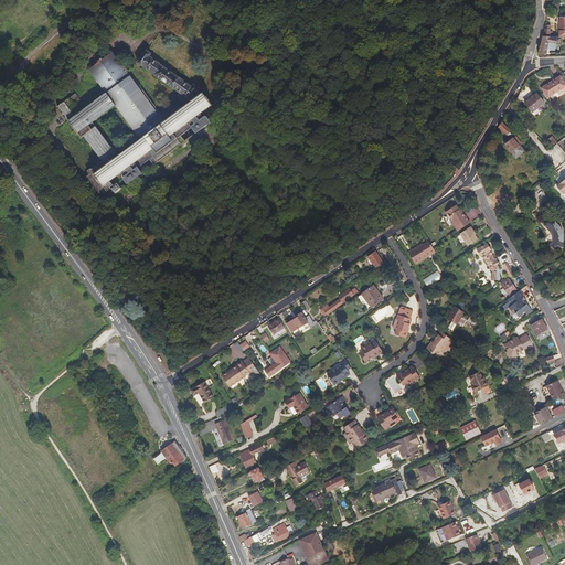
[(550,36),(543,36),(539,53),(546,54),(547,50),(555,51),(555,45),(556,42),(561,43),(562,38),(560,38),(550,36)]
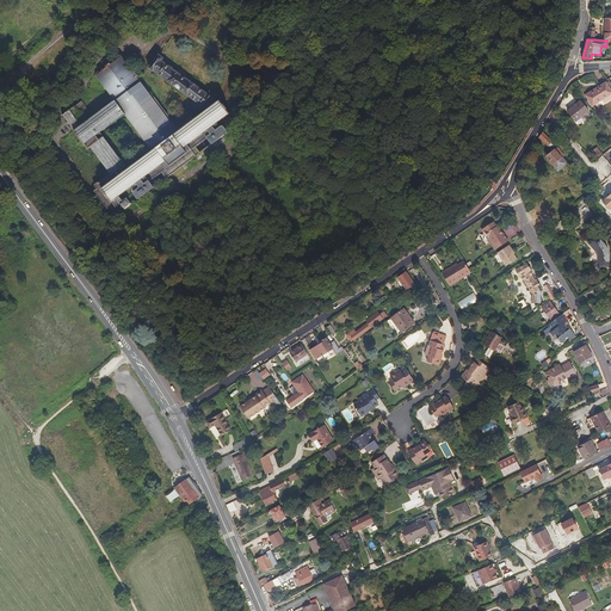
[(136,57),(133,53),(123,59),(127,63),(136,57)]
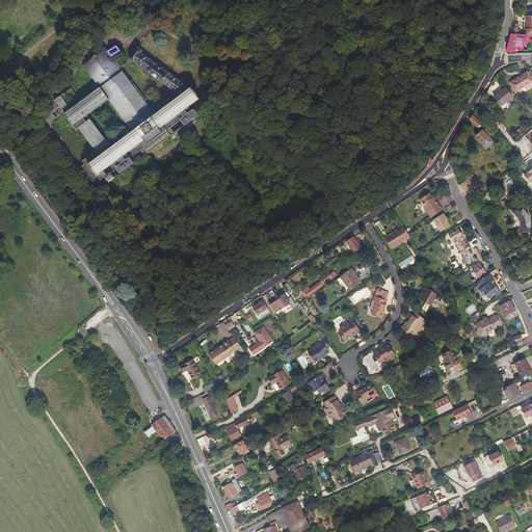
[(110,55),(107,51),(106,49),(83,65),(100,88),(76,107),(73,103),(73,101),(78,97),(72,88),(65,92),(55,101),(65,114),(73,126),(76,124),(97,152),(85,160),(84,159),(82,160),(85,164),(82,167),(94,182),(97,180),(100,183),(103,181),(106,184),(115,177),(111,173),(117,168),(121,174),(124,171),(126,176),(134,169),(131,165),(135,163),(137,166),(151,156),(148,153),(185,126),(185,125),(189,123),(200,115),(194,109),(201,104),(198,101),(201,99),(191,87),(189,89),(187,86),(189,84),(183,79),(181,82),(170,74),(169,74),(153,62),(153,61),(140,53),(142,51),(138,48),(130,59),(134,62),(147,71),(163,83),(175,91),(181,96),(169,104),(168,103),(167,103),(166,103),(165,104),(164,105),(164,106),(164,107),(164,108),(155,114),(123,71),(110,55)]
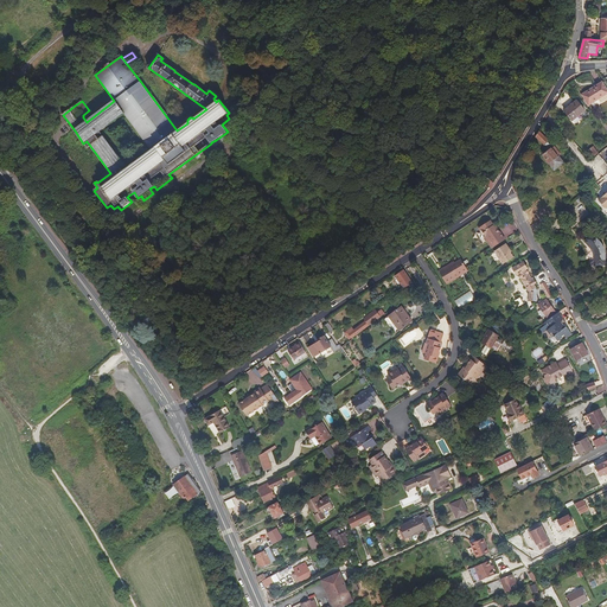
[(582,95),(588,106),(606,94),(606,89),(602,82),(582,95)]
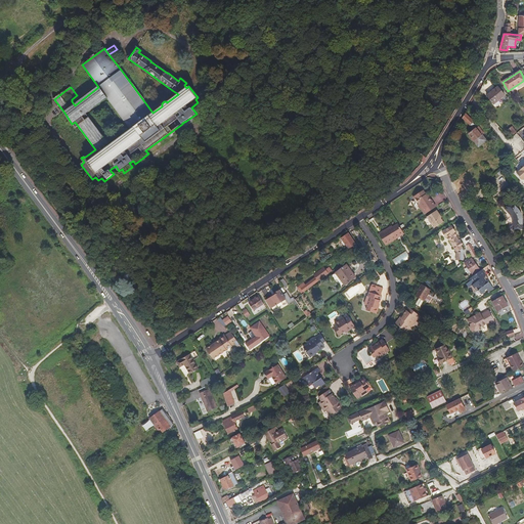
[(505,95),(497,87),(487,95),(494,104),(505,95)]
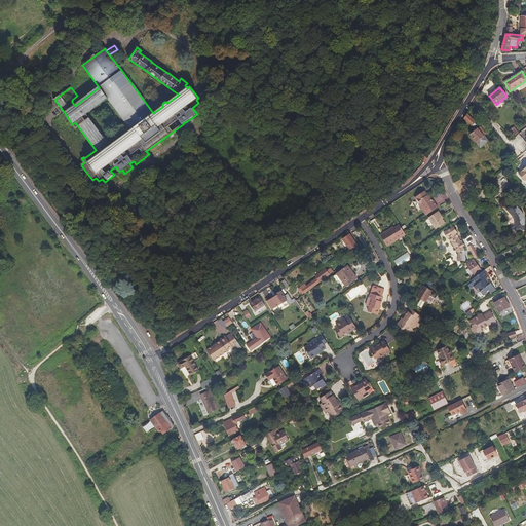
[(476,122),(467,114),(464,118),(472,125),(474,127),(477,125),(475,123),(476,122)]
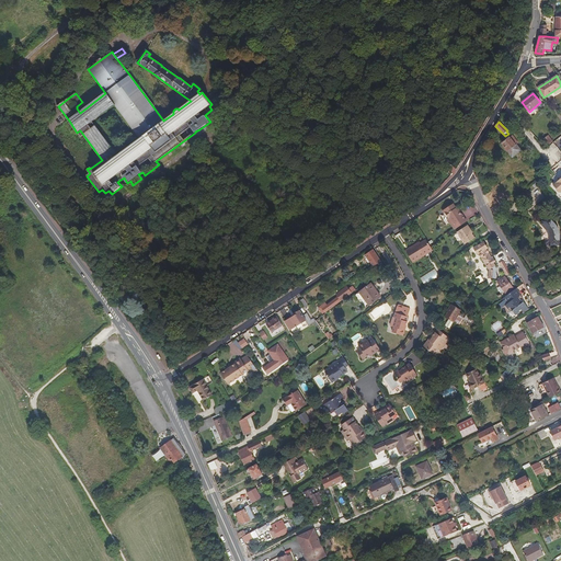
[(359,139),(354,135),(348,142),(354,147),(359,139)]
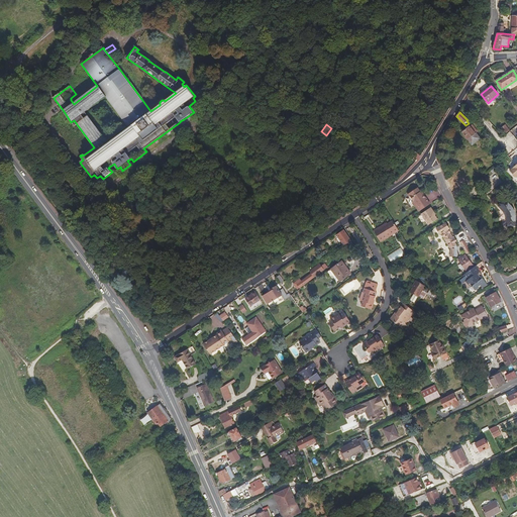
[(478,132),(472,124),(461,132),(472,145),(481,138),(476,133),(478,132)]
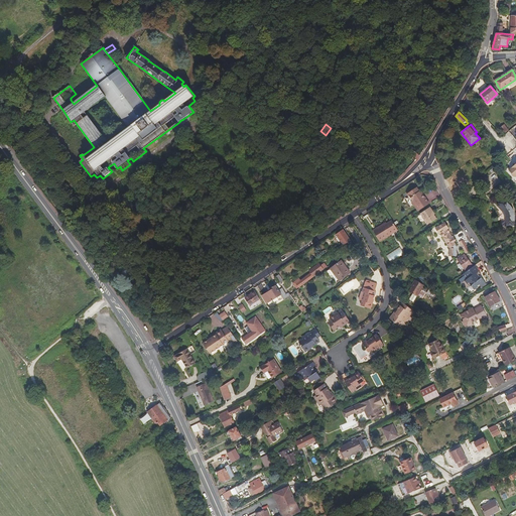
[(416,153),(412,150),(407,157),(412,160),(416,153)]
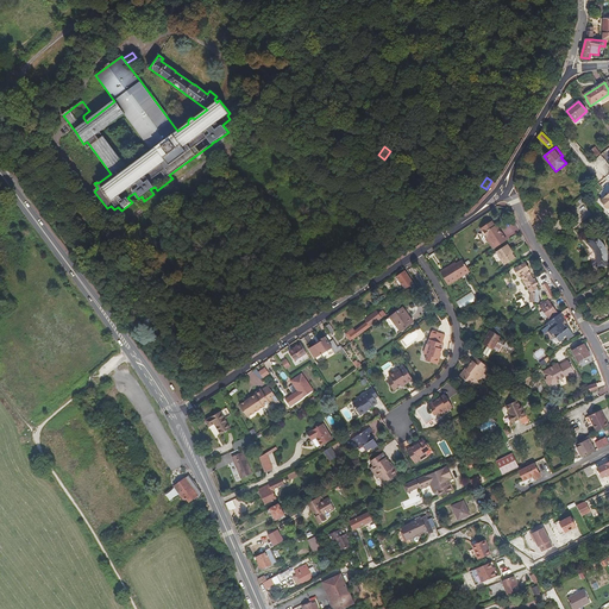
[(581,223),(591,213),(582,203),(572,212),(581,223)]
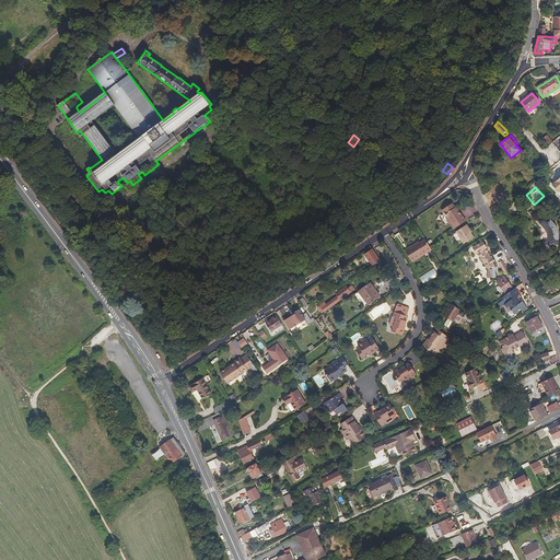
[(526,196),(522,191),(514,200),(518,203),(526,196)]
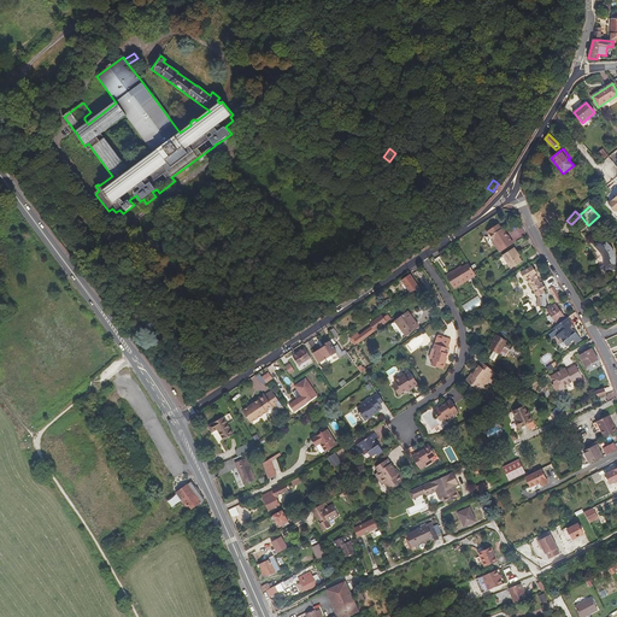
[(503,231),(501,229),(498,224),(487,231),(489,234),(488,235),(488,236),(488,238),(489,239),(491,240),(492,241),(493,240),(497,245),(498,245),(503,251),(512,244),(504,231),(503,231)]
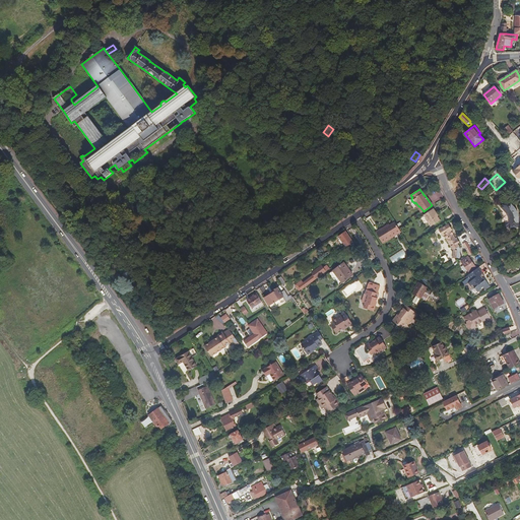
[(516,208),(514,206),(509,200),(501,207),(507,213),(506,214),(507,215),(508,217),(508,218),(509,218),(509,228),(519,228),(519,221),(519,218),(519,215),(518,213),(517,210),(516,208)]
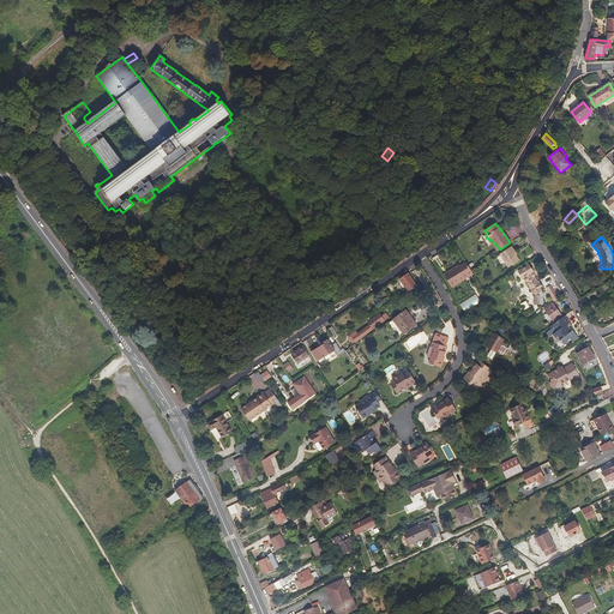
[(512,246),(499,254),(509,268),(519,259),(517,254),(515,253),(516,252),(512,246)]
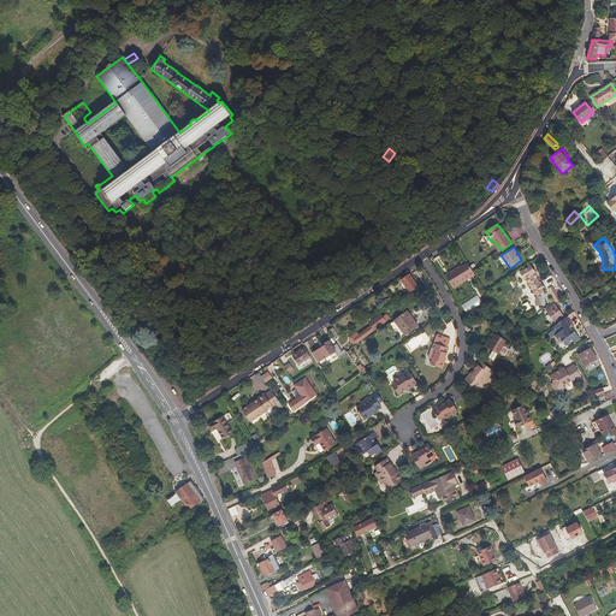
[(468,264),(462,267),(461,265),(445,274),(454,289),(475,276),(473,271),(468,264)]
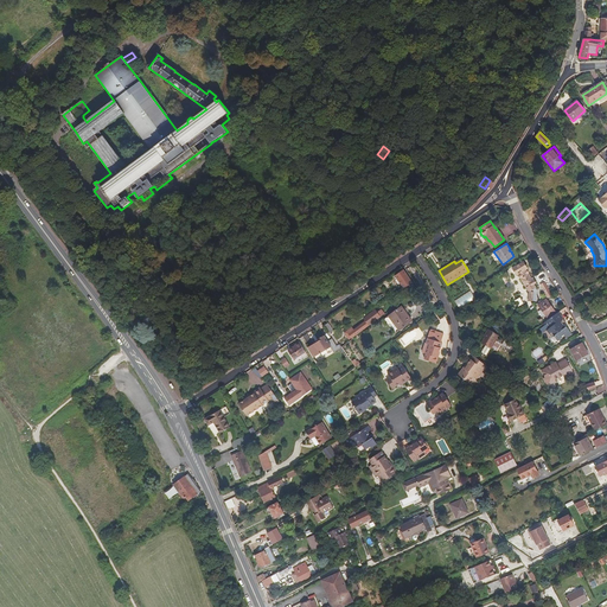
[(528,269),(524,262),(512,268),(517,276),(519,275),(522,279),(521,279),(529,292),(529,301),(532,301),(534,293),(536,291),(535,288),(536,288),(534,285),(536,283),(532,278),(531,278),(529,275),(529,274),(529,273),(528,270),(526,270),(528,269)]
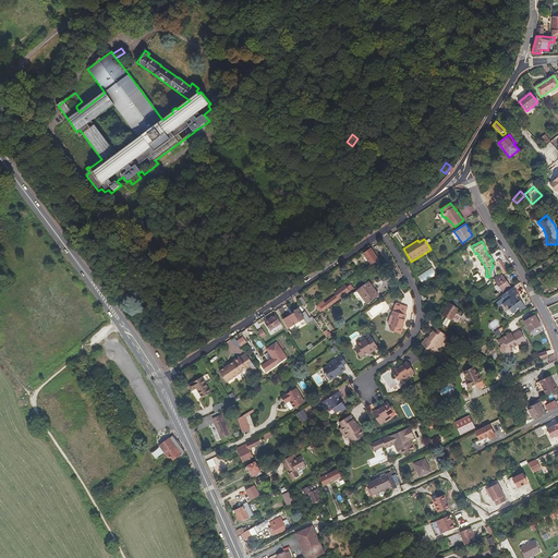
[(379,261),(371,249),(364,253),(367,256),(370,261),(372,265),(379,261)]
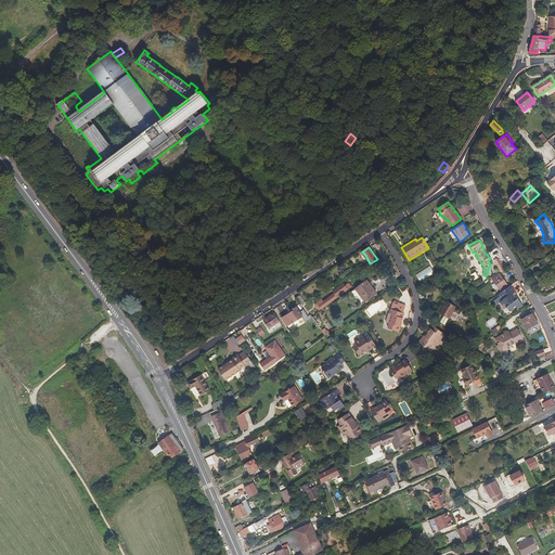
[(505,271),(498,258),(494,260),(501,273),(505,271)]
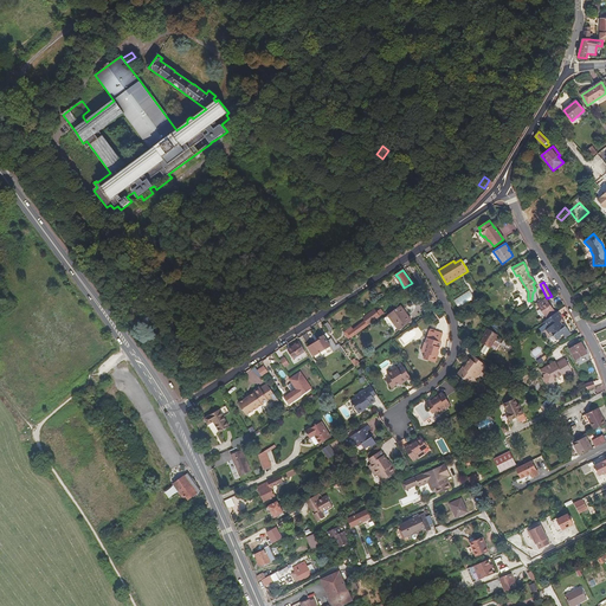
[(548,320),(556,313),(546,298),(537,305),(548,320)]
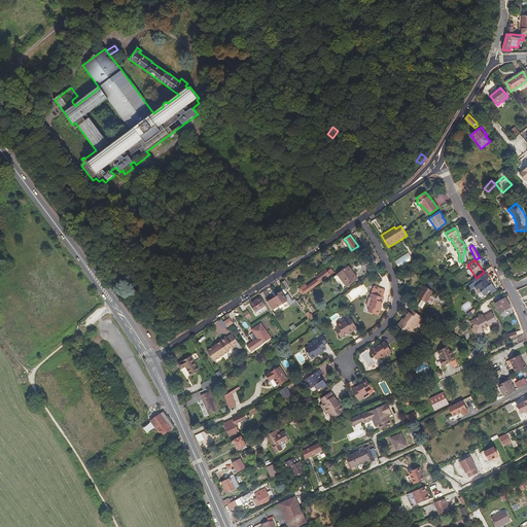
[(338,275),(347,287),(358,278),(349,266),(338,275)]
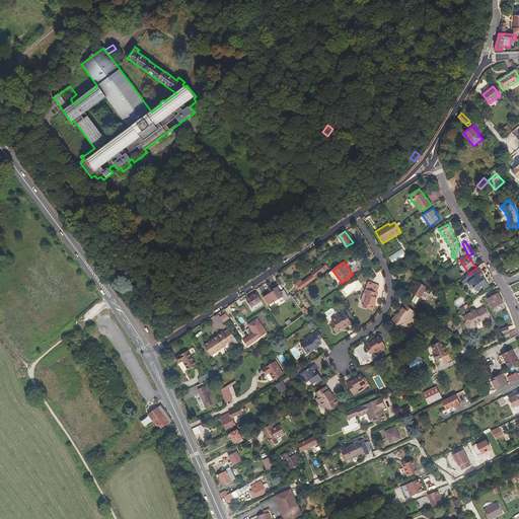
[(302,288),(325,271),(325,272),(328,269),(325,266),(322,268),(320,265),(312,272),(313,274),(302,283),(301,281),(299,283),(300,284),(299,285),(302,288)]
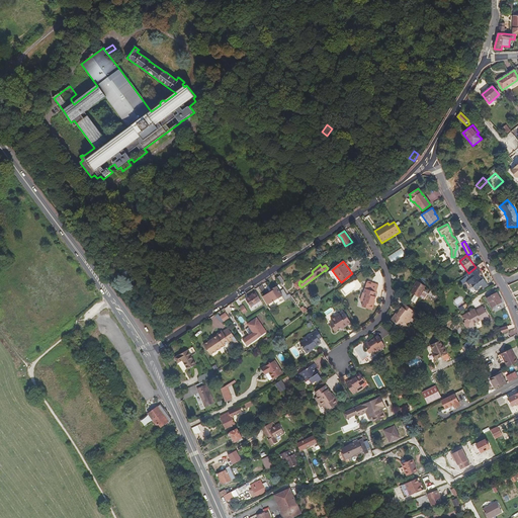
[(483,276),(481,272),(481,271),(477,266),(476,267),(468,273),(463,277),(464,278),(465,278),(464,277),(466,275),(469,280),(466,282),(471,288),(473,287),(477,291),(480,288),(480,287),(482,286),(484,288),(488,285),(484,279),(483,279),(482,277),(483,276)]
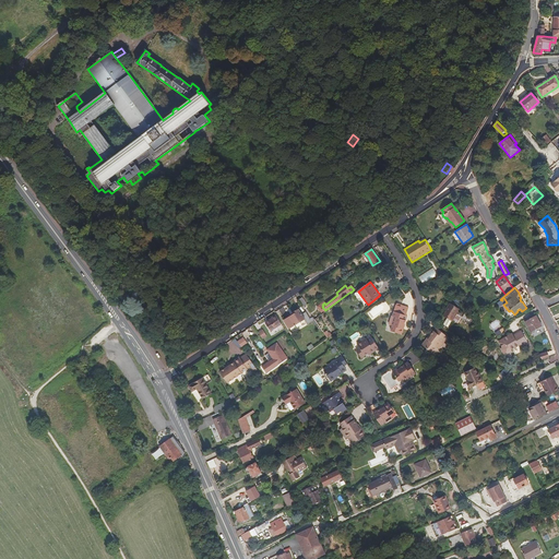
[(334,293),(324,300),(326,302),(336,296),(334,293)]
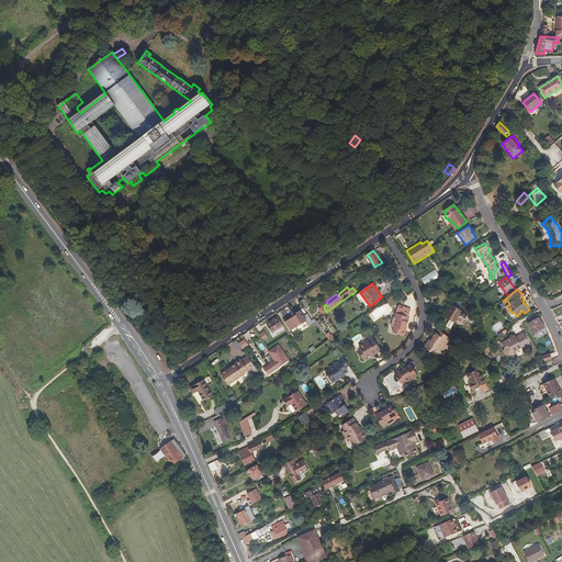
[(401,315),(408,317),(412,308),(398,305),(398,306),(403,308),(401,315)]
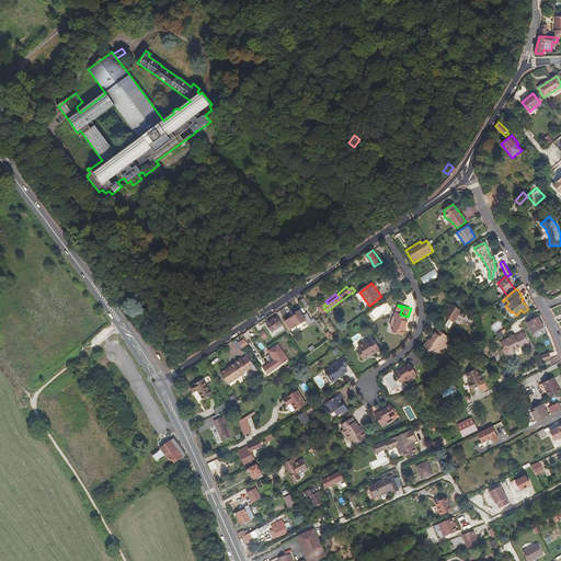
[(461,310),(451,305),(447,311),(448,311),(445,317),(454,322),(461,310)]
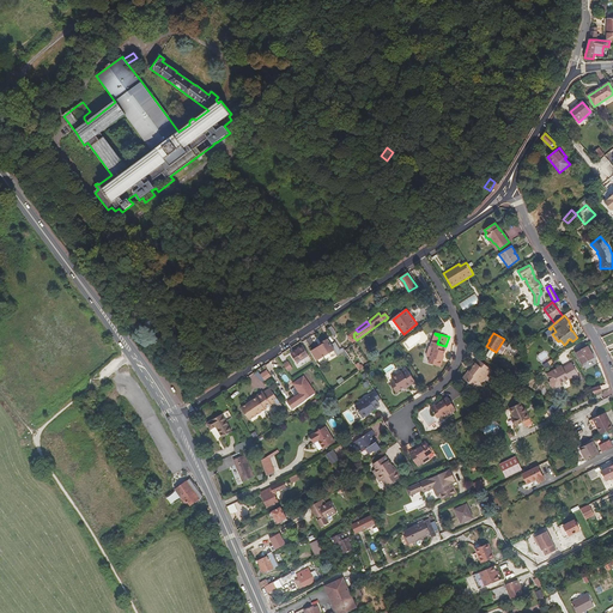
[(439,337),(435,334),(431,346),(432,347),(430,357),(430,358),(429,363),(441,368),(444,356),(447,346),(445,346),(437,344),(439,337)]
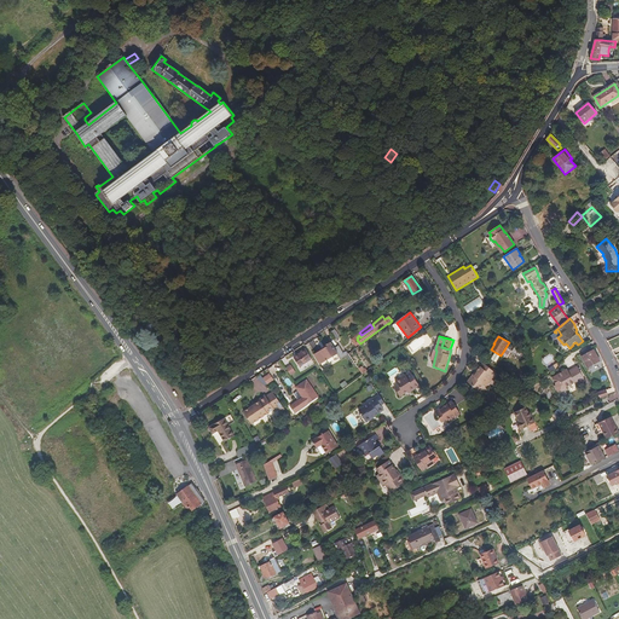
[(335,348),(331,342),(325,347),(325,348),(314,356),(320,364),(337,353),(335,348)]
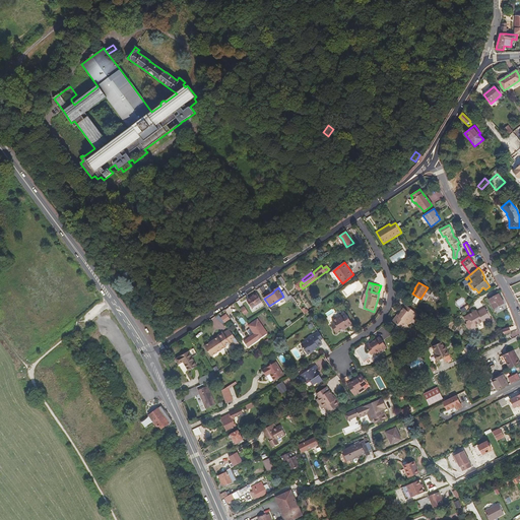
[(289,297),(285,289),(281,293),(283,297),(286,302),(293,298),(291,296),(289,297)]
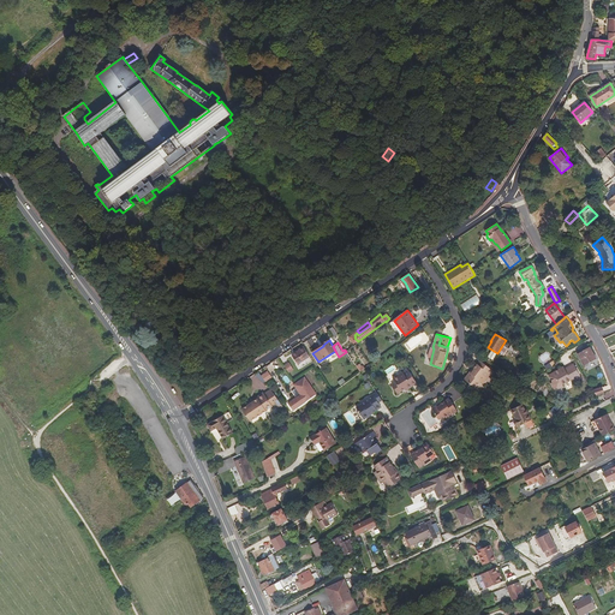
[(310,357),(304,346),(298,350),(299,351),(292,356),(298,364),(310,357)]
